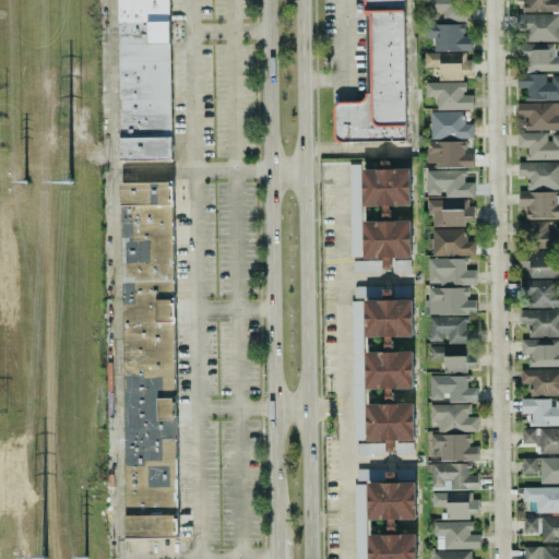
[(171,159),(168,0),(117,0),(120,161),(171,159)]
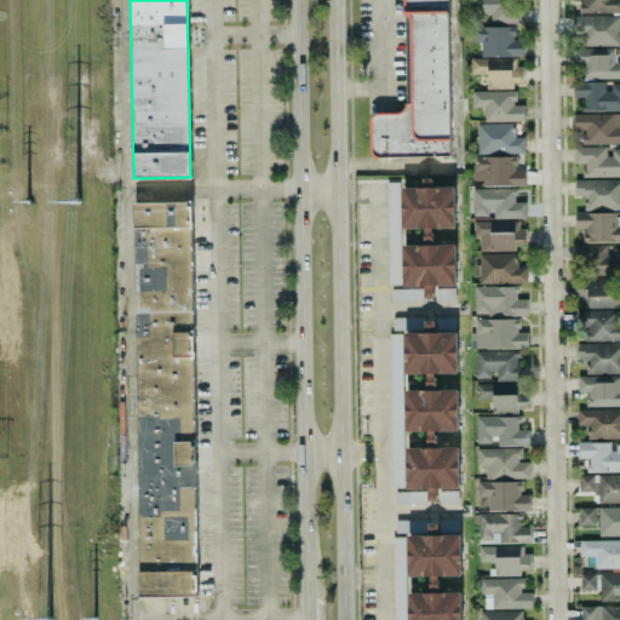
[(449,156),(447,0),(402,0),(403,16),(409,16),(411,113),(372,113),(373,158),(449,156)]
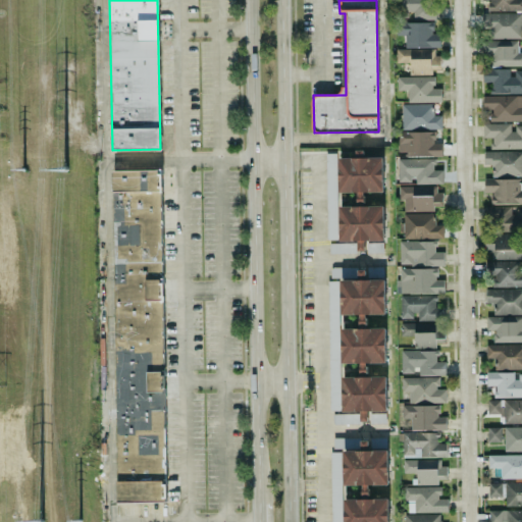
[(432,0),(396,0),(396,17),(411,17),(411,19),(439,19),(439,5),(432,5),(432,0)]
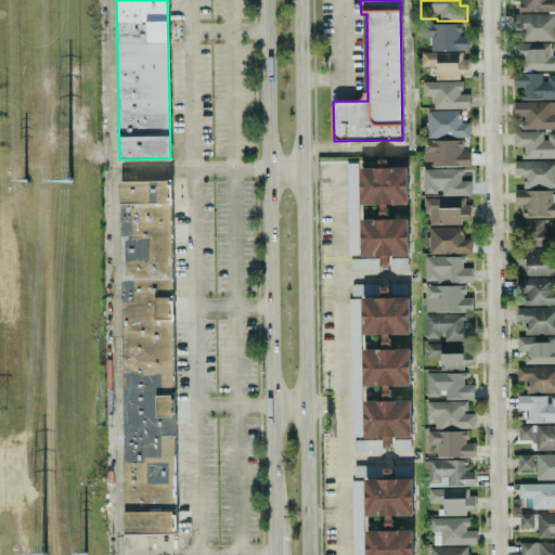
[(554,0),(512,0),(512,11),(554,10),(554,0)]
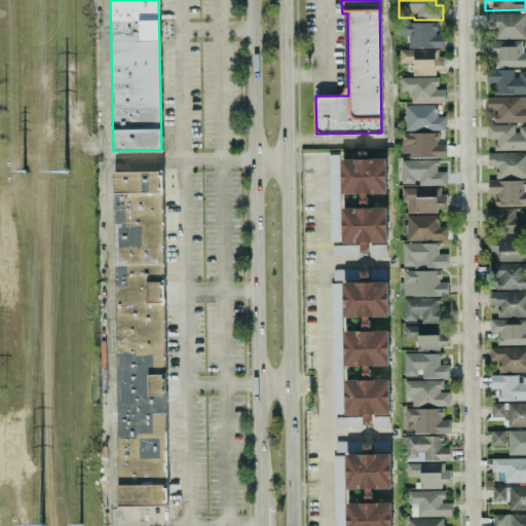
[(485,13),(486,28),(492,28),(493,39),(525,38),(525,13),(485,13)]
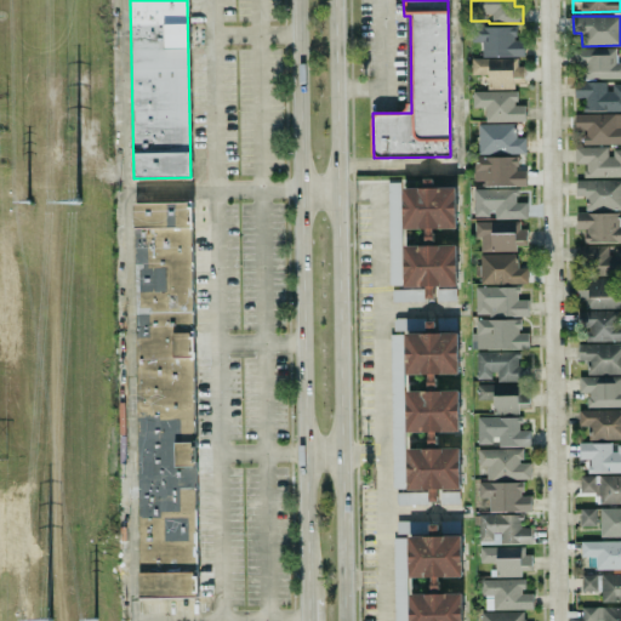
[(524,56),(523,40),(516,40),(516,26),(471,27),(472,43),(482,41),(482,57),(524,56)]
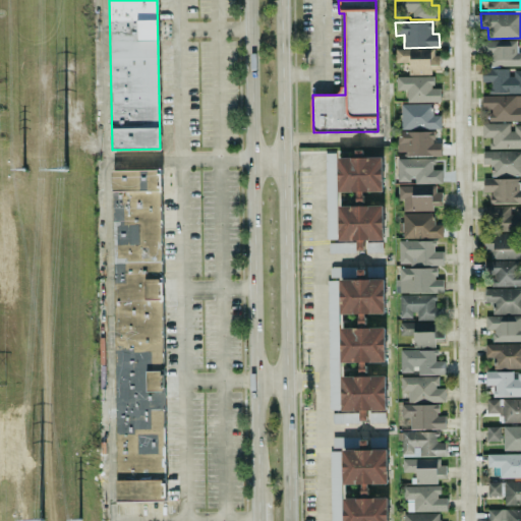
[(488,66),(520,65),(520,52),(516,52),(516,40),(481,41),(481,54),(488,54),(488,66)]
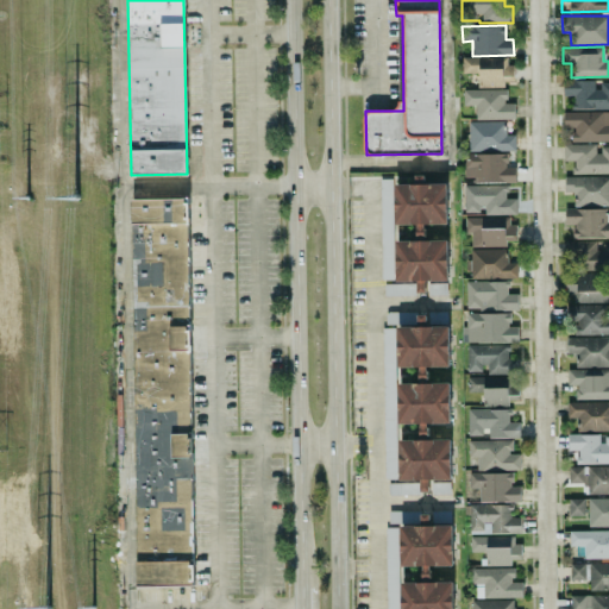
[(512,57),(462,57),(462,73),(477,73),(477,87),(503,87),(503,81),(510,81),(512,57)]
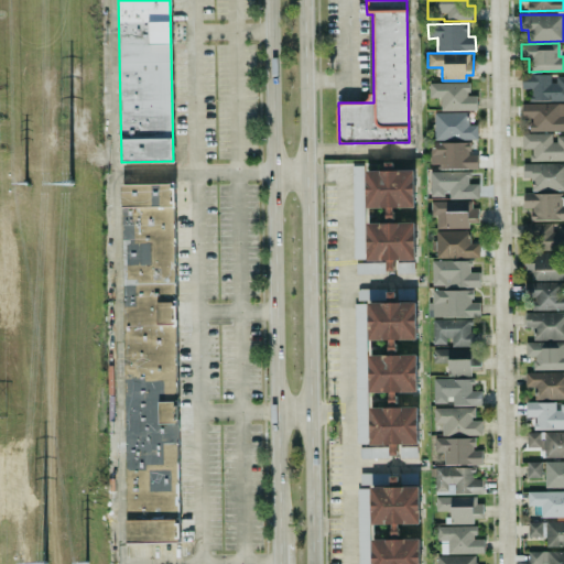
[(531,100),(563,100),(563,76),(552,76),(552,74),(521,74),(521,88),(531,89),(531,100)]
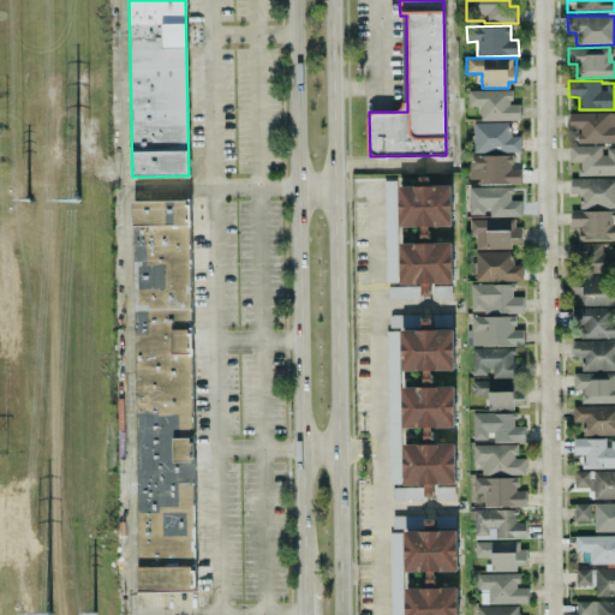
[(511,90),(467,90),(467,107),(479,107),(479,120),(519,120),(519,103),(511,103),(511,90)]
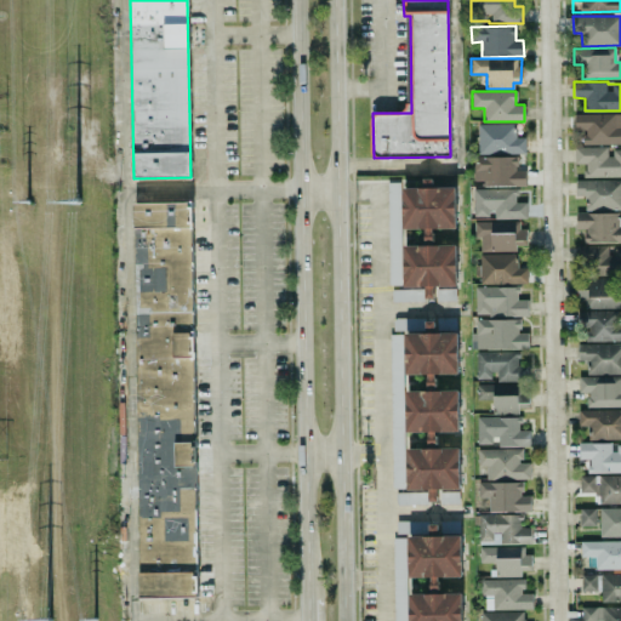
[(620,113),(574,114),(575,130),(584,130),(584,144),(620,143),(620,113)]
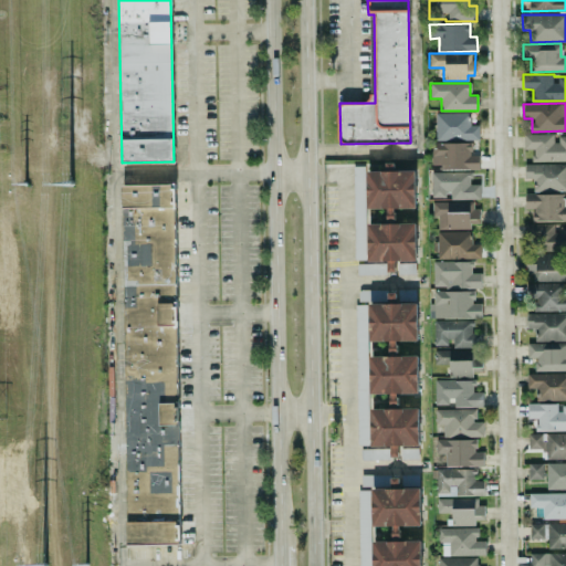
[(468,113),(435,113),(433,139),(478,140),(479,126),(467,126),(468,113)]
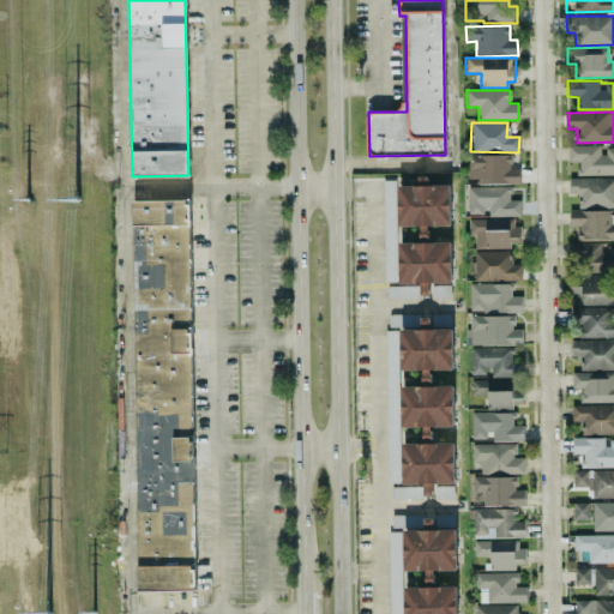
[(613,174),(613,146),(602,148),(602,145),(569,145),(569,162),(577,162),(577,175),(613,174)]
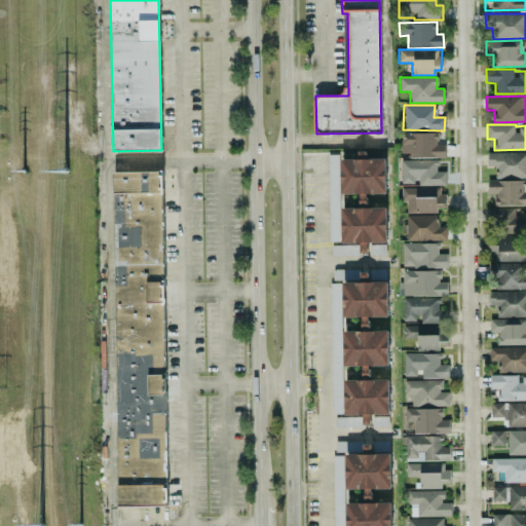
[(409,158),(445,157),(445,144),(438,145),(437,133),(400,134),(401,154),(409,153),(409,158)]
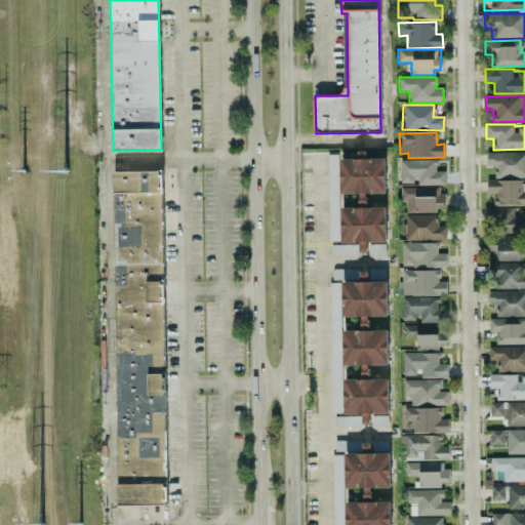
[(524,152),(486,152),(486,165),(494,165),(494,177),(524,176),(524,152)]
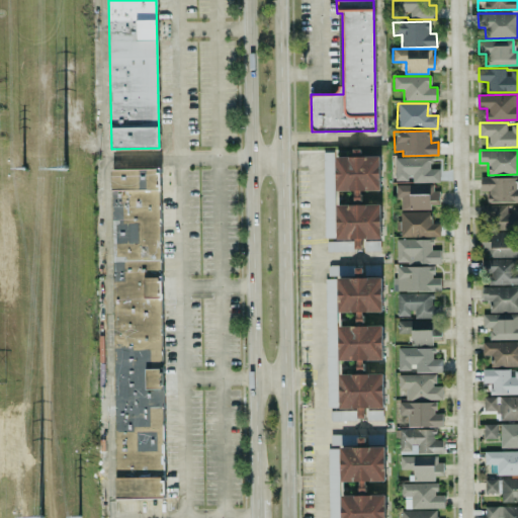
[(324,238),(334,238),(333,152),(323,152),(324,238)]
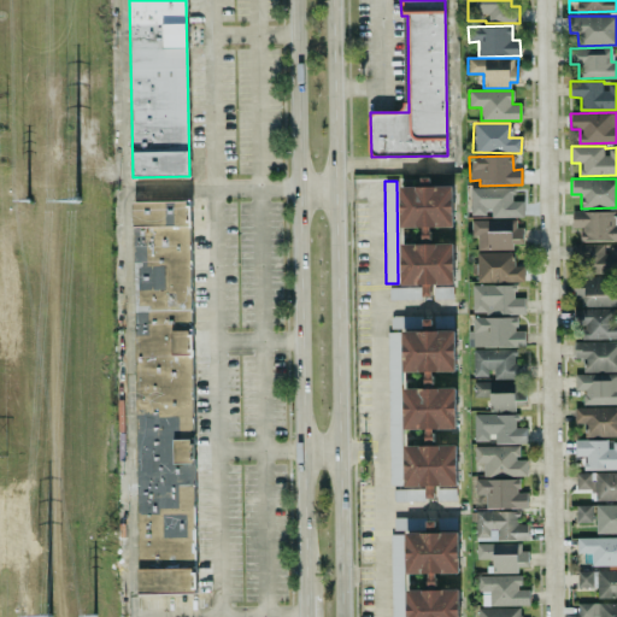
[(512,187),(468,188),(468,215),(491,215),(491,217),(523,217),(522,201),(512,201),(512,187)]
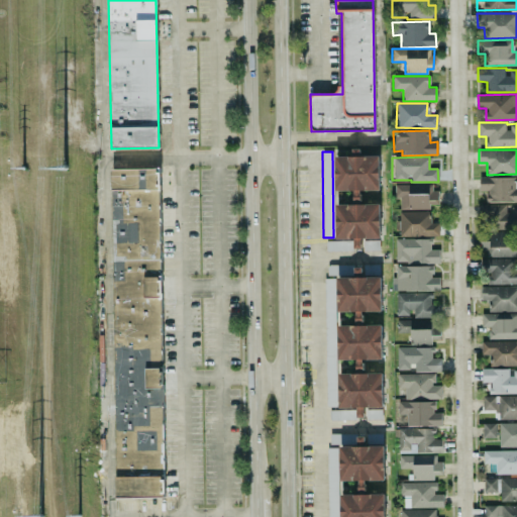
[(112,169),(115,498),(163,497),(160,169),(112,169)]
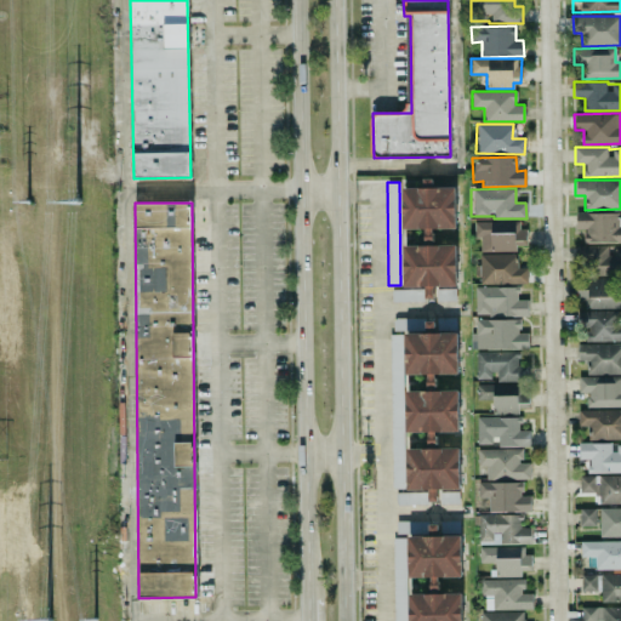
[(585,243),(620,241),(620,212),(575,214),(576,229),(584,229),(585,243)]
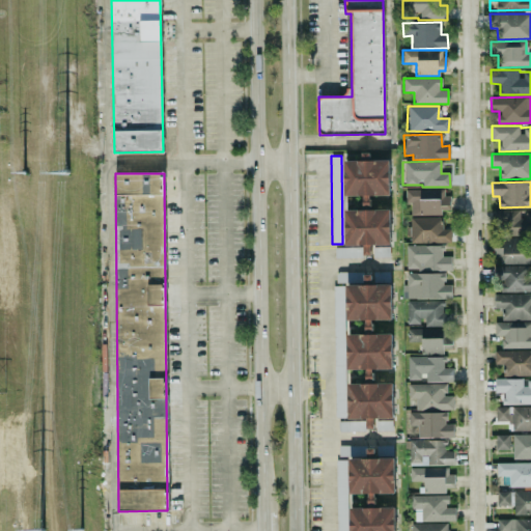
[(411,215),(441,215),(442,211),(448,211),(448,190),(406,190),(406,203),(411,203),(411,215)]
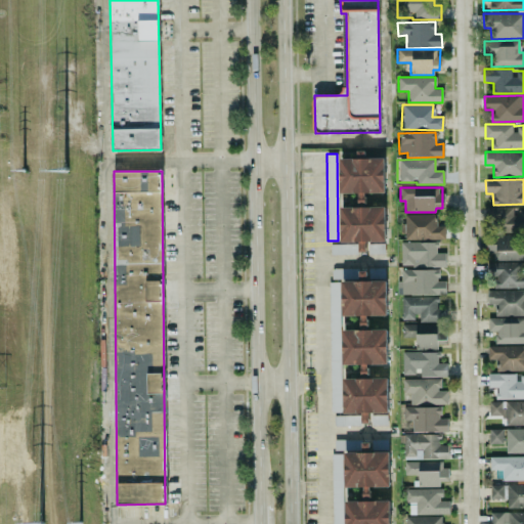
[(385,242),(385,206),(340,207),(341,242),(358,242),(358,252),(367,252),(366,242),(385,242)]
